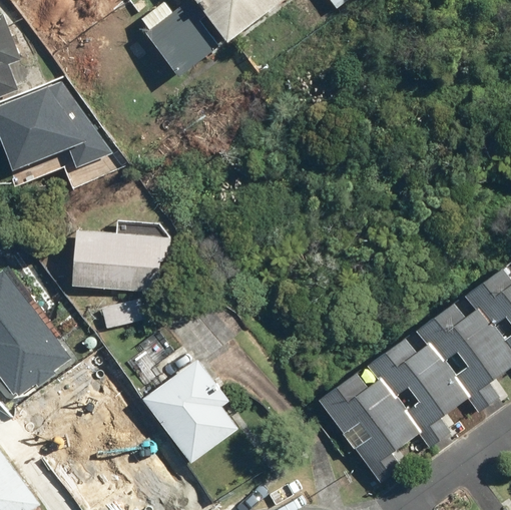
[(11,66),(30,59),(6,0),(0,0),(0,99),(21,91),(11,66)]
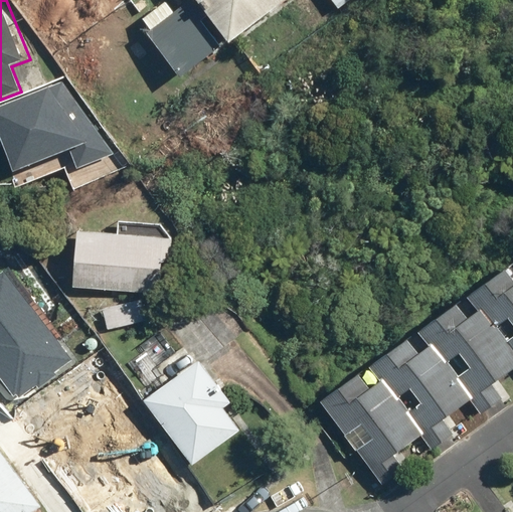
[(287,0),(170,0),(139,23),(181,79),(287,0)]
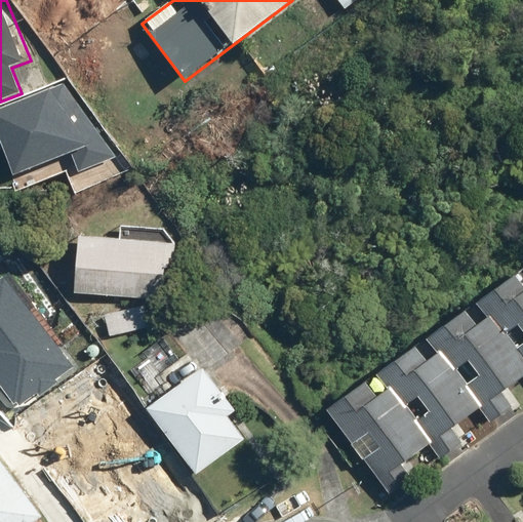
[(332,0),(345,15),(365,0),(332,0)]
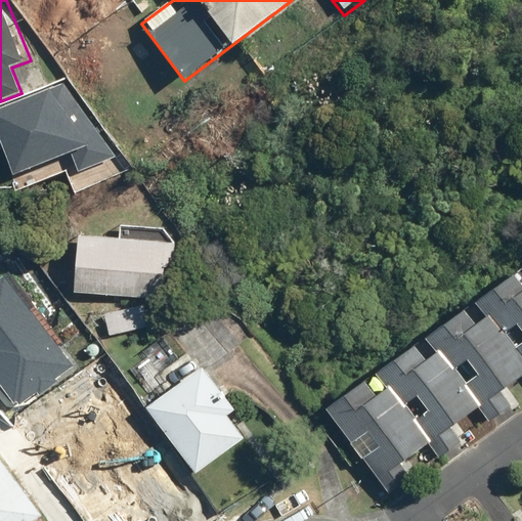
[(110,160),(76,73),(22,93),(0,101),(0,158),(7,177),(51,160),(59,179),(110,160)]
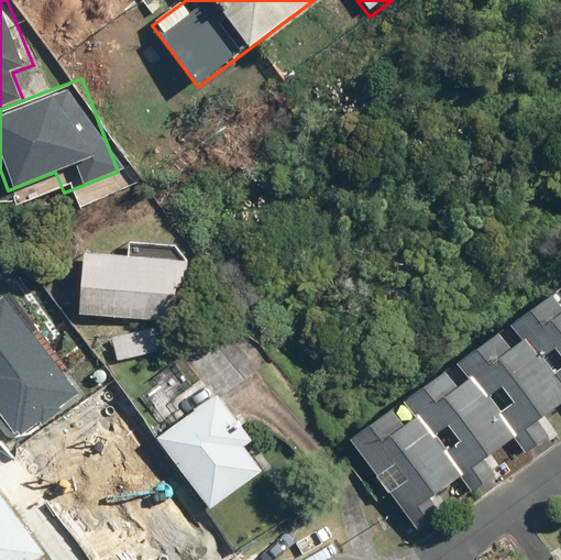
[(187,262),(85,252),(81,313),(182,322),(187,262)]
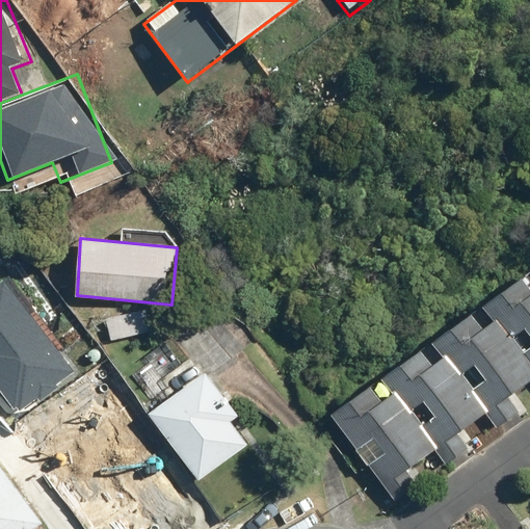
[(71,363),(0,263),(0,387),(12,404),(71,363)]
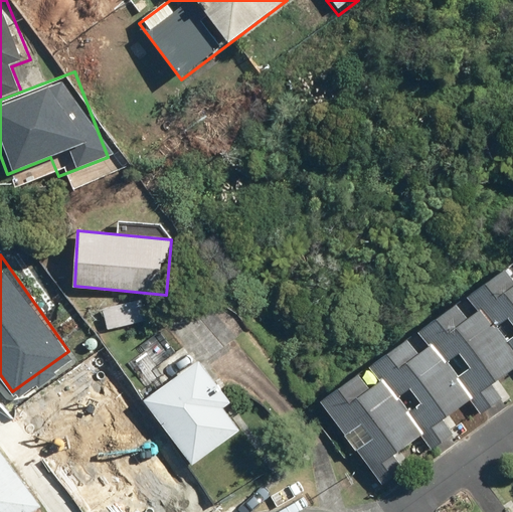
[(512,262),(467,296),(480,313),(512,358),(512,262)]
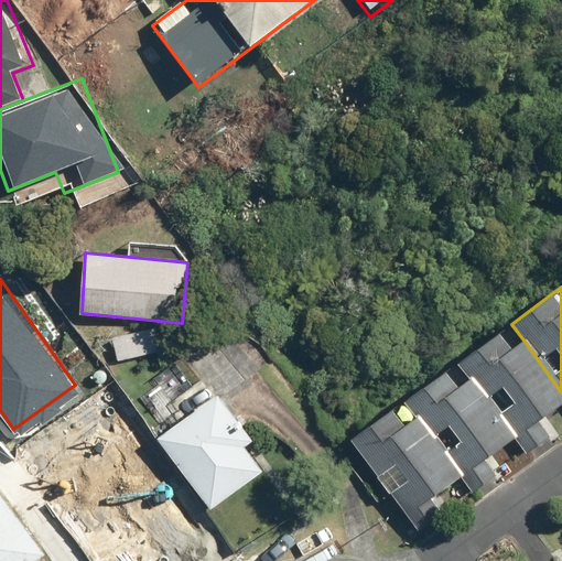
[(539,424),(561,408),(561,392),(526,343),(516,349),(501,331),(458,363),(515,440),(527,456),(550,439),(539,424)]
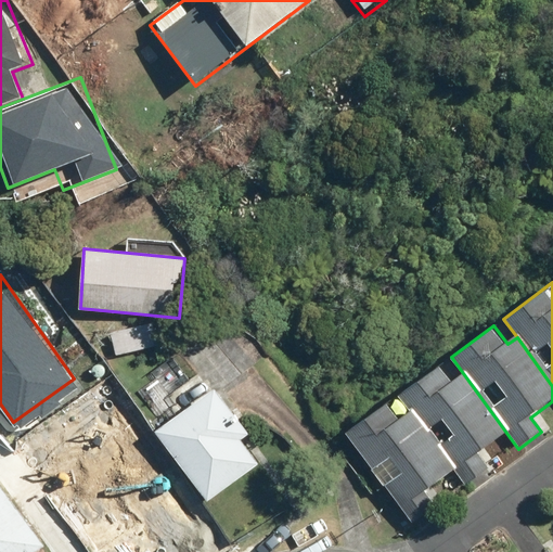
[(506,433),(451,357),(400,395),(410,409),(452,466),(455,464),(471,485),(489,472),(476,454),(506,433)]
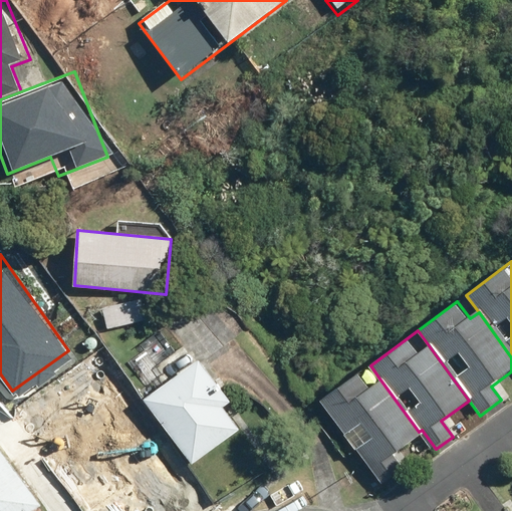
[(231,402),(203,361),(145,403),(189,465),(237,431),(221,409),(231,402)]
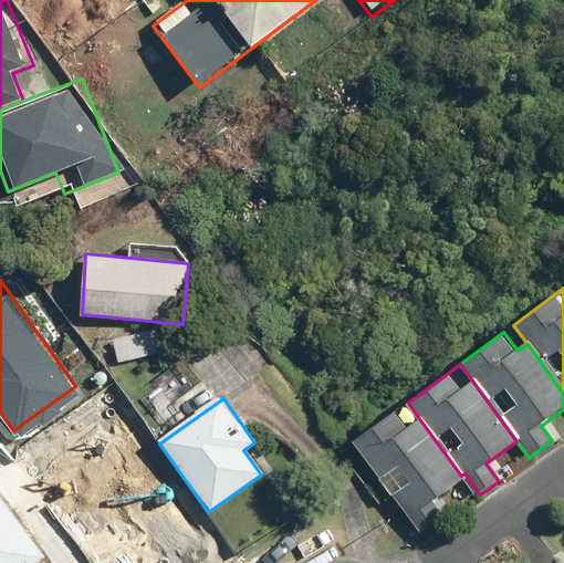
[(409,514),(461,476),(418,417),(406,426),(396,412),(355,441),(409,514)]
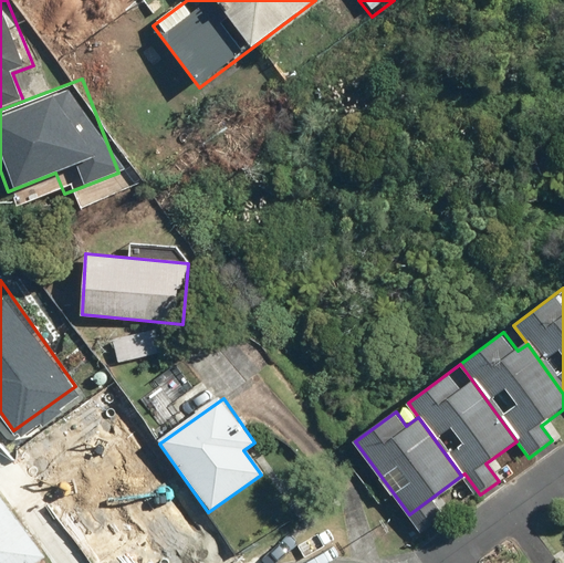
[(73,482),(52,492),(86,562),(101,562),(123,552),(112,528),(165,502),(144,460),(125,469),(113,444),(65,466),(73,482)]
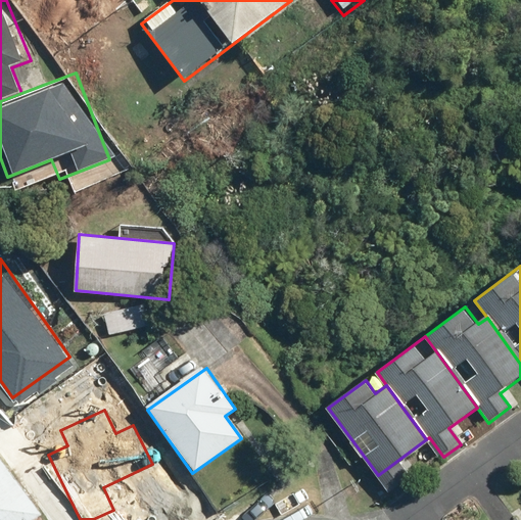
[(36,519),(41,516),(0,463),(0,519),(36,519)]
